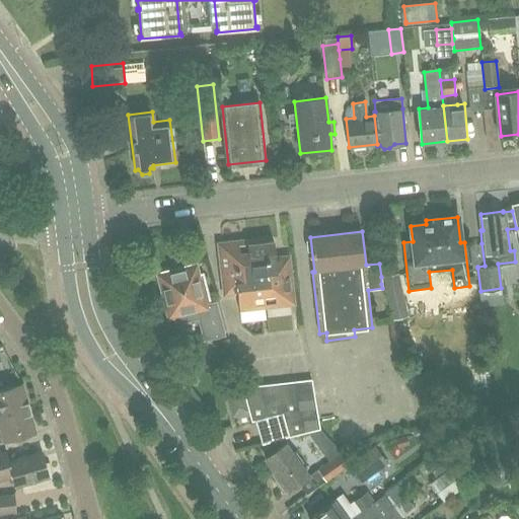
[(238,306),(290,301),(285,255),(275,256),(274,241),(223,246),(227,282),(228,296),(237,295),(238,306)]
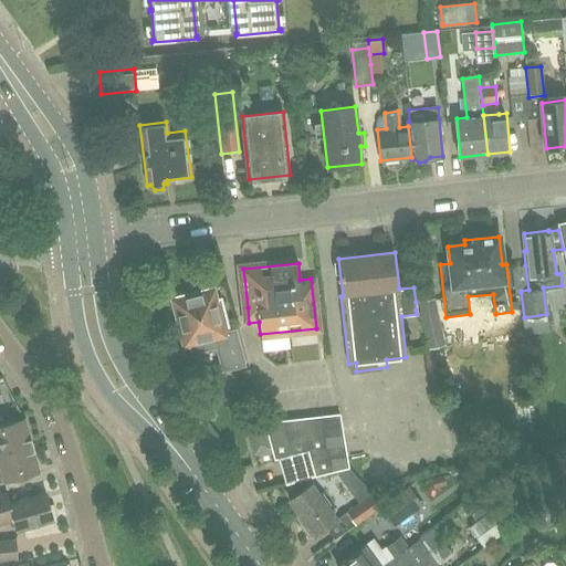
[(216,305),(212,291),(176,301),(186,343),(190,343),(192,352),(218,345),(224,370),(245,365),(236,329),(230,331),(222,303),(216,305)]
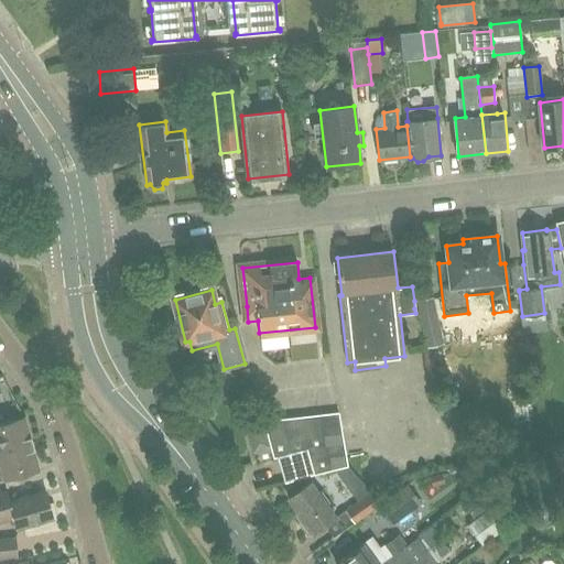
[(414,301),(414,308),(426,348),(444,344),(433,297),(414,301)]
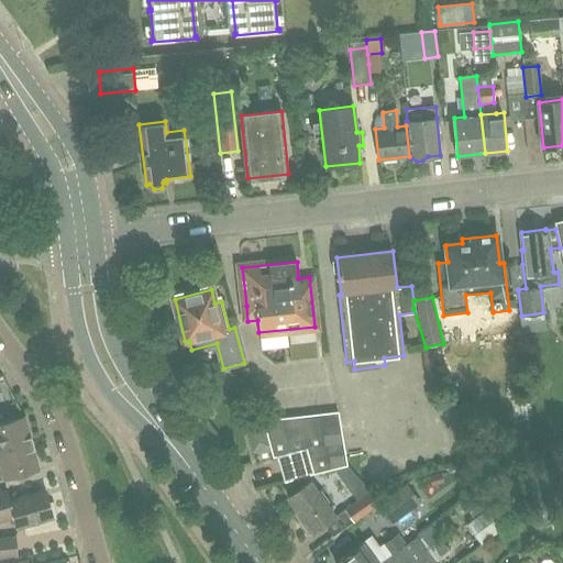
[(289,340),(287,330),(263,334),(264,344),(289,340)]
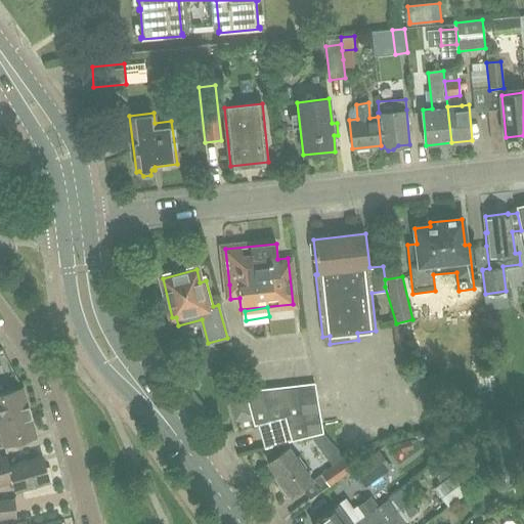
[(307,438),(322,434),(313,384),(296,386),(307,438)]
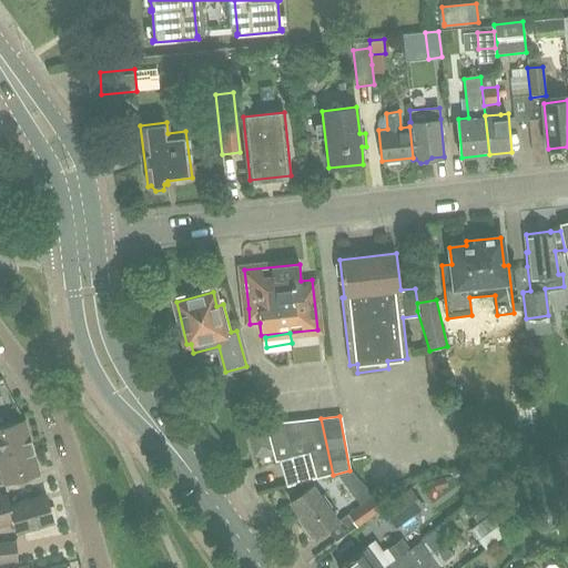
[(302,421),(315,476),(316,479),(333,475),(321,418),(302,421)]
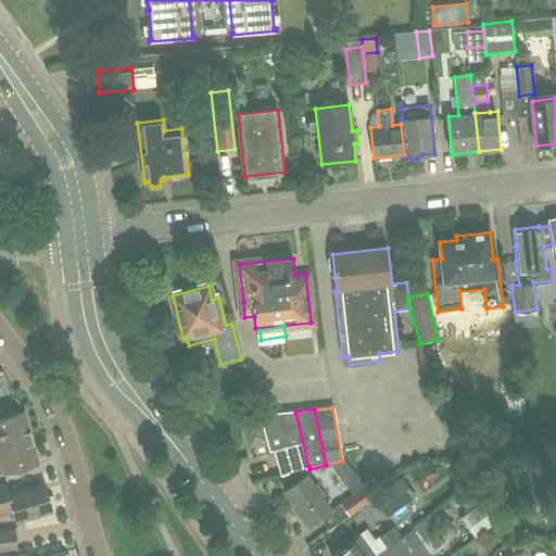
[(0,446),(32,438),(24,412),(0,418),(0,446)]
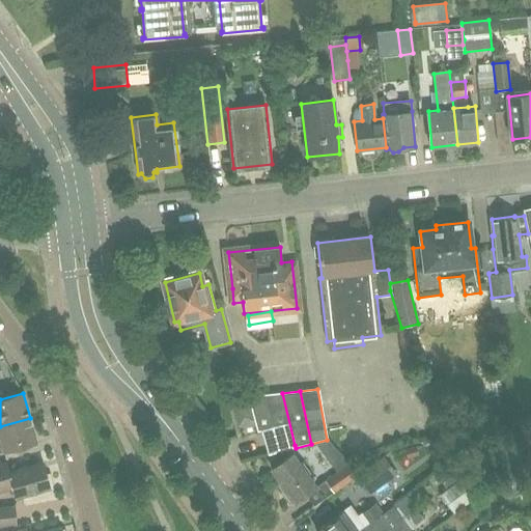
[(264,395),(279,449),(295,445),(282,393),(264,395)]
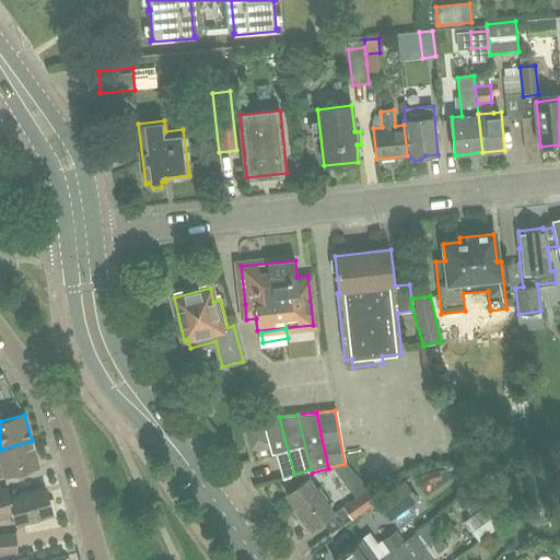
[(279,417),(260,419),(271,455),(276,454),(282,477),(294,474),(279,417)]
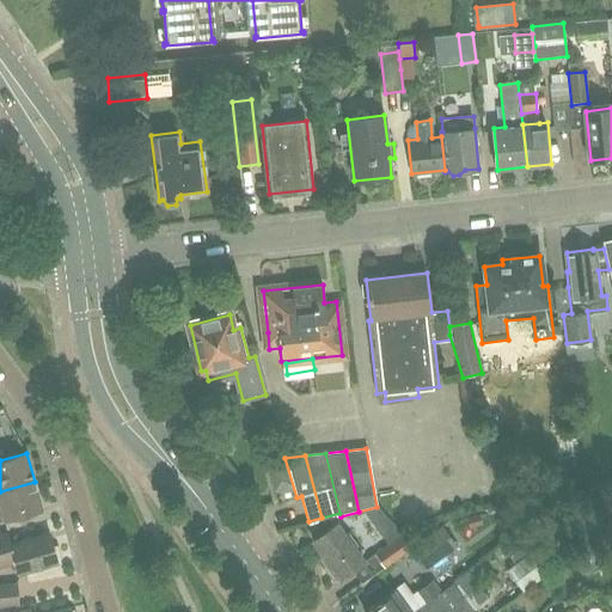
[(275,489),(291,485),(286,467),(270,472),(275,489)]
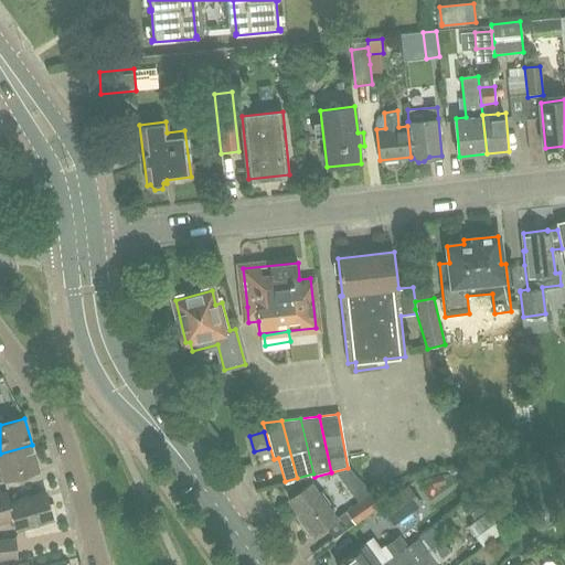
[(0,454),(0,480),(3,479),(3,481),(39,471),(32,445),(0,454)]
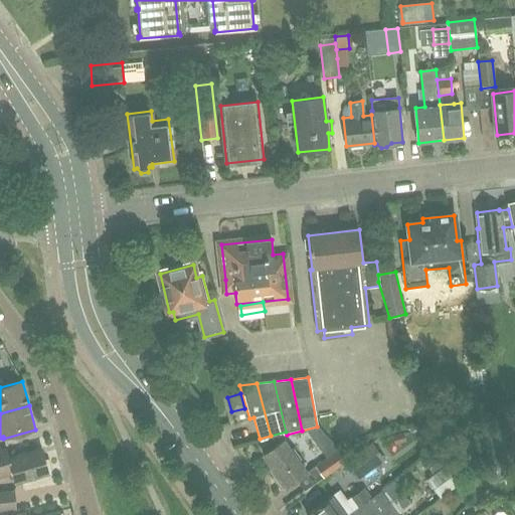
[(291,452),(283,441),(264,455),(279,476),(275,478),(283,490),(287,487),(307,473),(299,462),(302,460),(294,449),(291,452)]
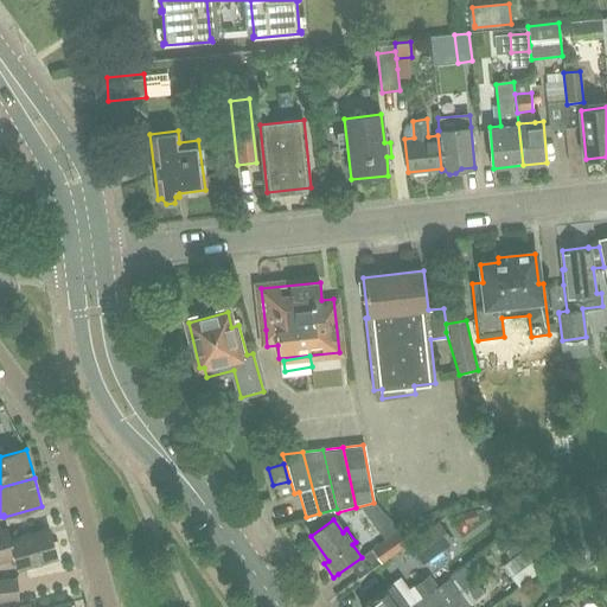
[(440,521),(406,545),(421,567),(455,542),(440,521)]
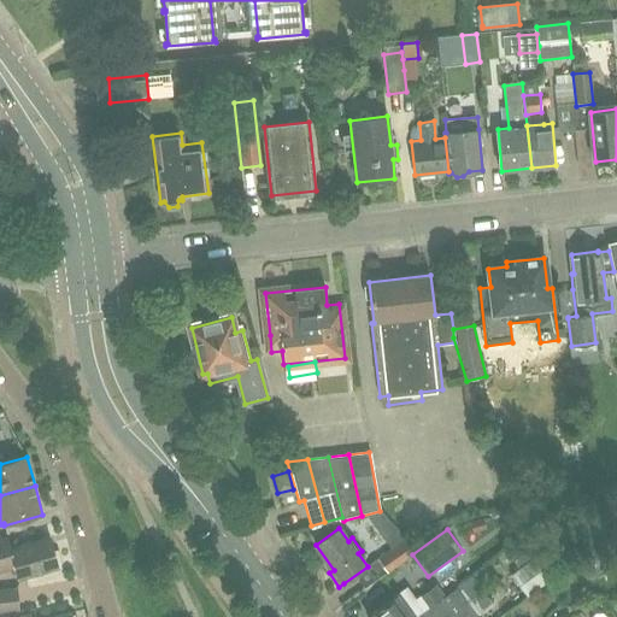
[(58,569),(50,538),(12,548),(10,538),(0,540),(0,573),(15,569),(18,580),(58,569)]
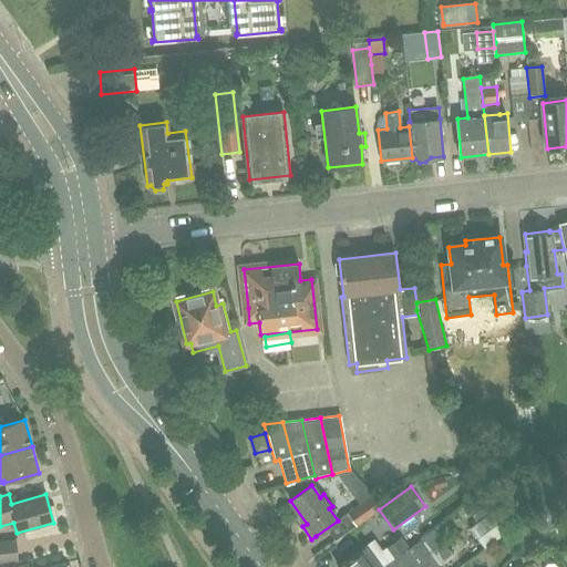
[(382,507),(372,495),(347,513),(356,527),(379,509),(382,507)]
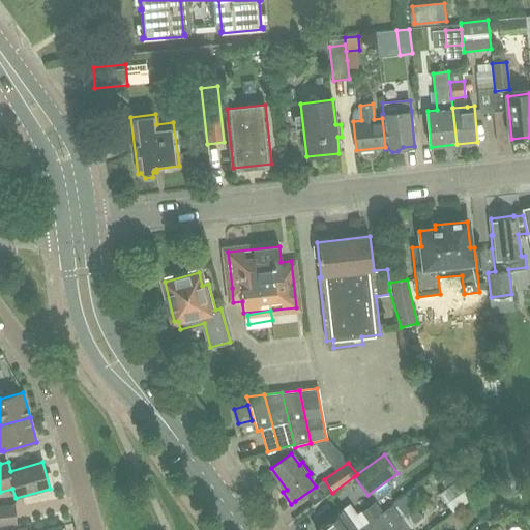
[(410,529),(409,528),(422,519),(411,503),(424,492),(418,484),(379,513),(367,523),(360,528),(357,529),(410,529)]
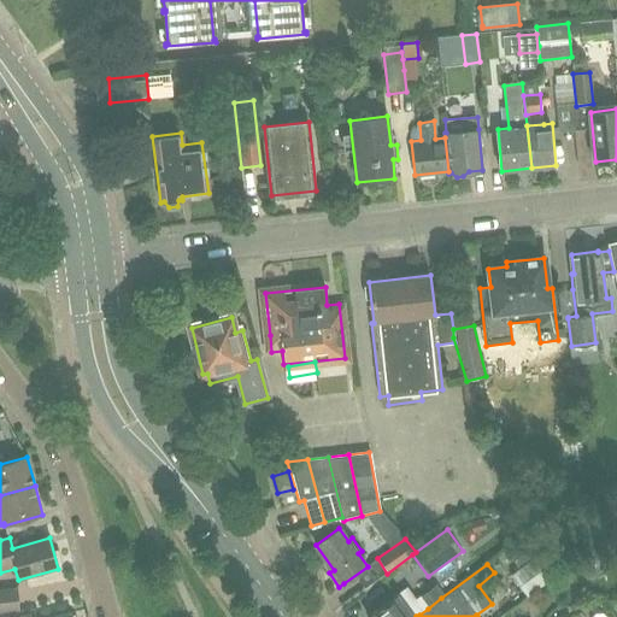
[(359,577),(341,592),(351,603),(369,588),(359,577)]
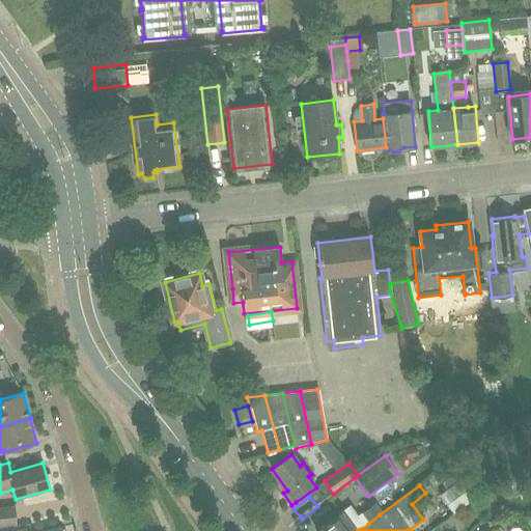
[(439,525),(454,506),(445,498),(428,516),(439,525)]
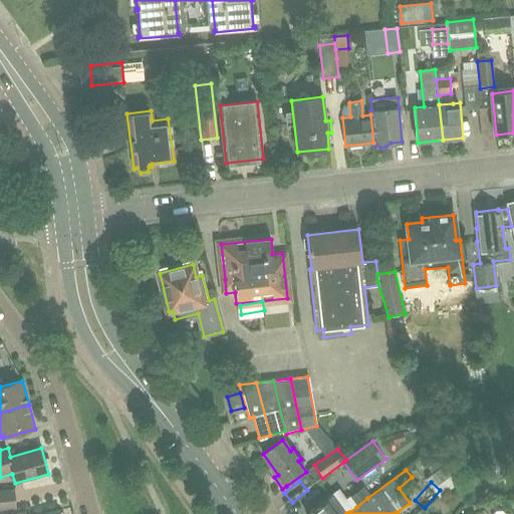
[(329,495),(330,497),(307,513),(346,513),(349,512),(356,507),(355,506),(350,499),(352,498),(350,496),(346,498),(339,488),(329,495)]
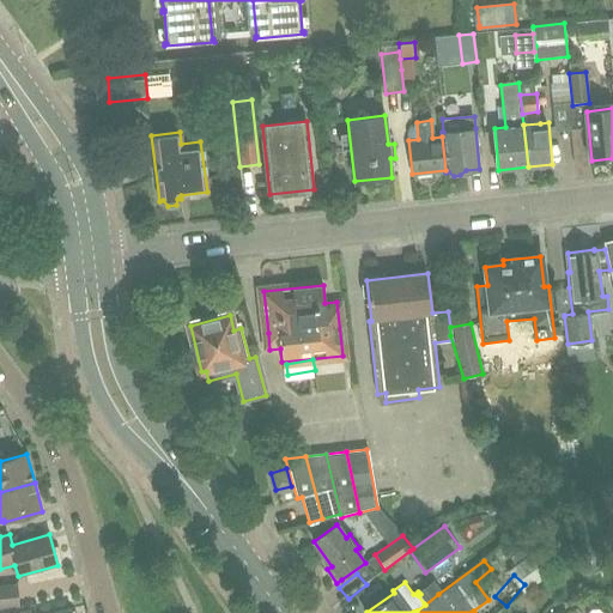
[(0,587),(0,607),(19,606),(17,586),(0,587)]
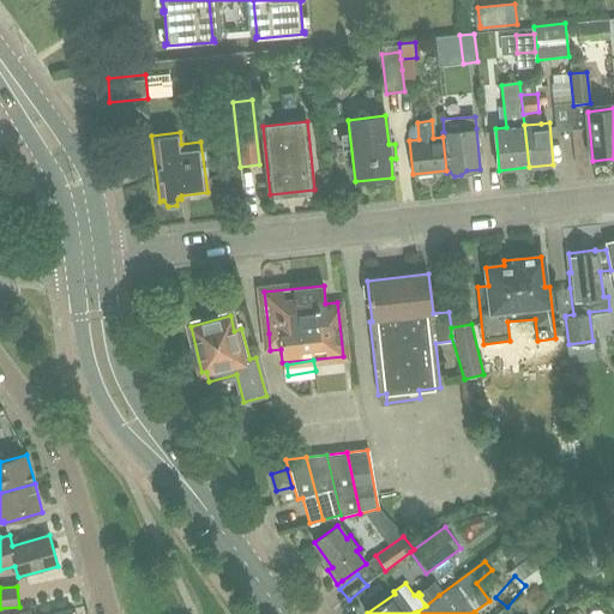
[(426,606),(439,595),(433,587),(421,595),(419,596),(425,605),(426,606)]
